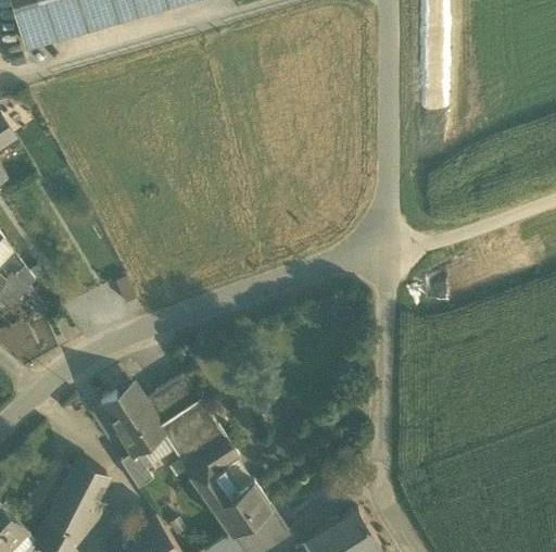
[(12,0),(25,45),(176,0),(12,0)]
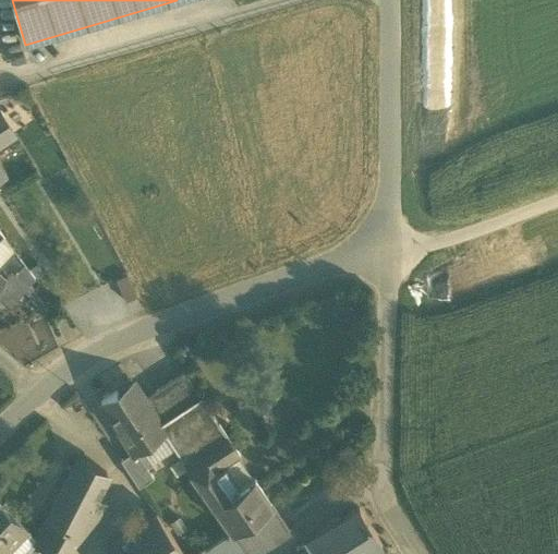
[(0,144),(13,136),(0,117),(0,144)]
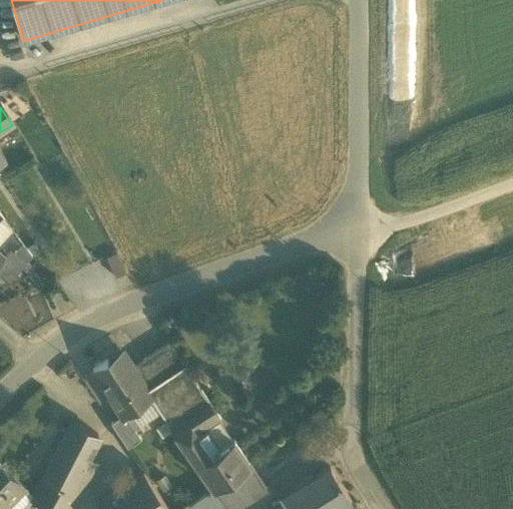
[(0,243),(12,231),(2,218),(0,219),(0,243)]
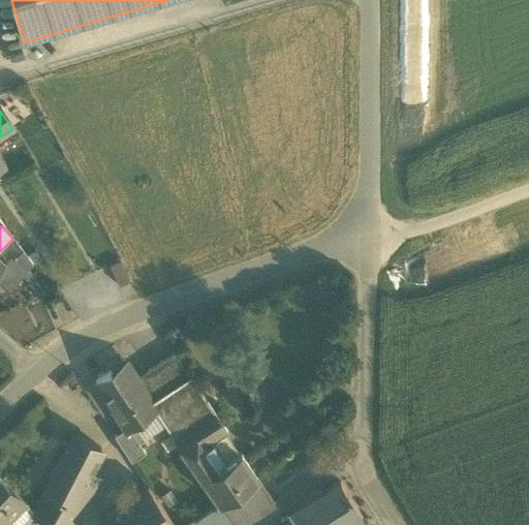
[(16,265),(26,274),(33,266),(22,253),(13,263),(16,265)]
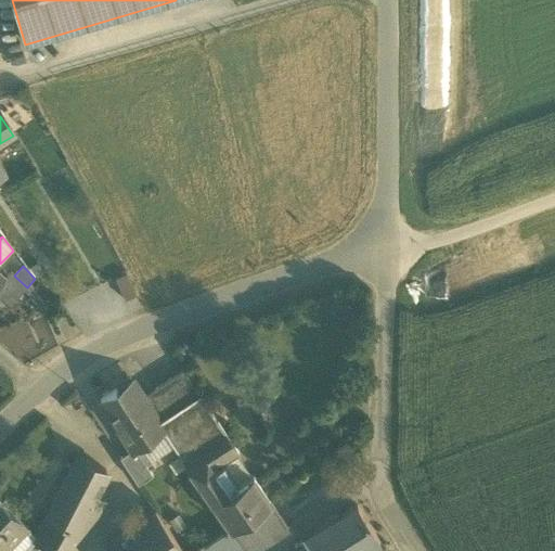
[(108,278),(124,304),(137,297),(121,270),(108,278)]
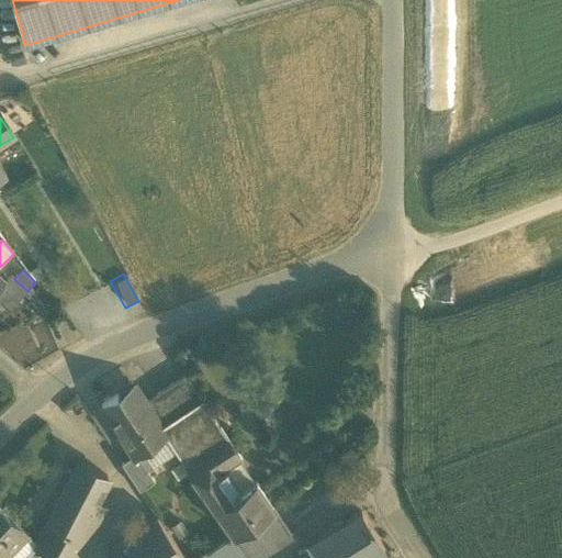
[(10,276),(4,282),(0,287),(0,299),(17,281),(14,279),(10,276)]
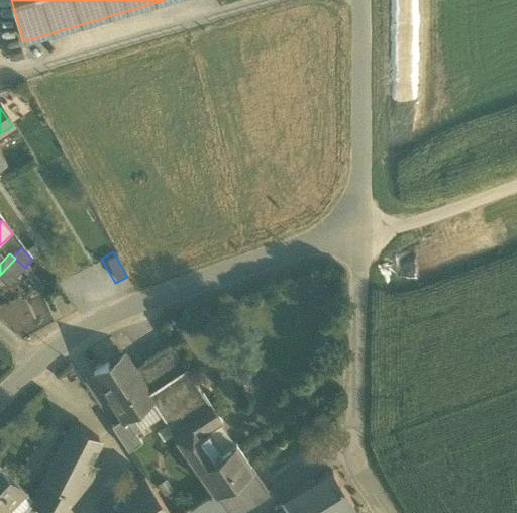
[(0,275),(0,276),(9,285),(25,268),(15,259),(0,275)]
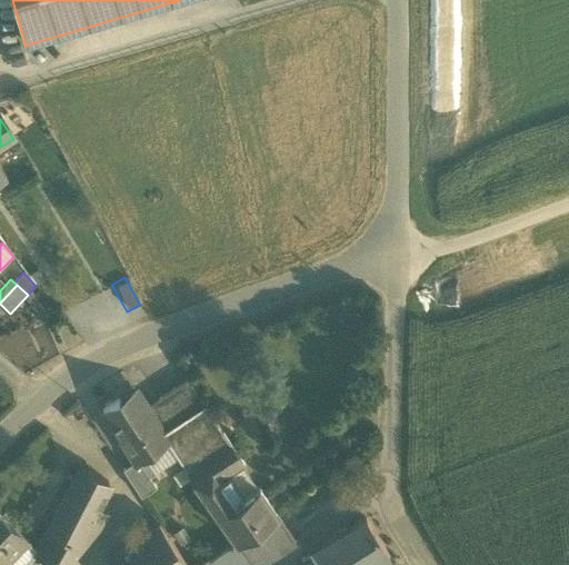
[(187,383),(159,400),(146,409),(162,436),(176,427),(205,408),(187,383)]
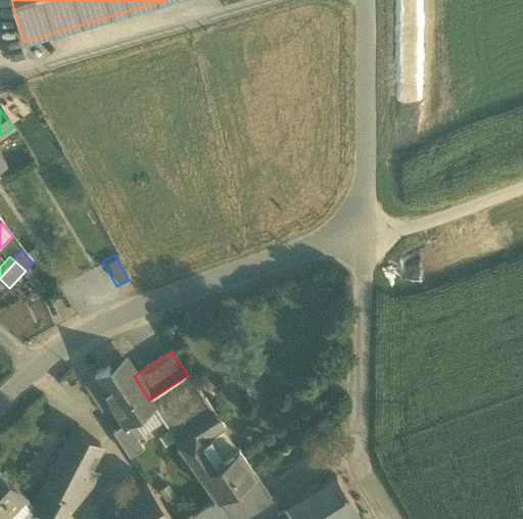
[(129,427),(153,410),(148,402),(149,400),(134,376),(129,368),(114,377),(108,369),(94,378),(125,426),(127,428),(129,427)]
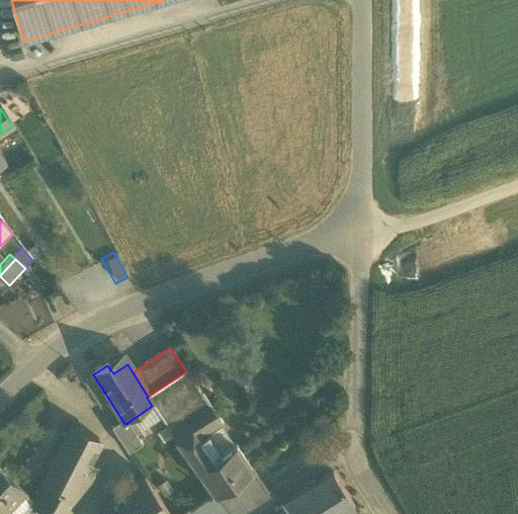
[(161,419),(168,430),(207,404),(186,371),(160,389),(148,397),(147,398),(152,406),(161,419)]
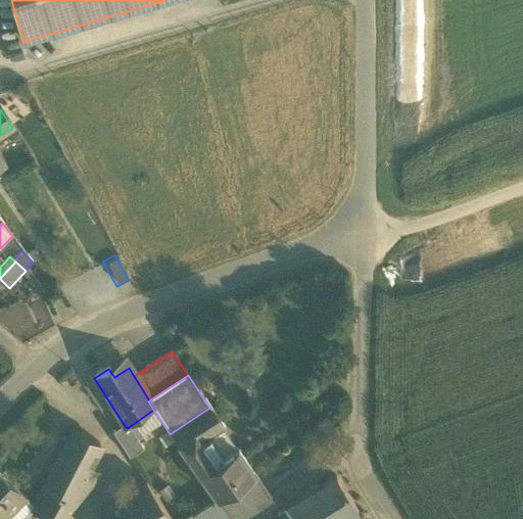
[(170,434),(184,455),(207,439),(222,430),(224,429),(209,408),(170,434)]
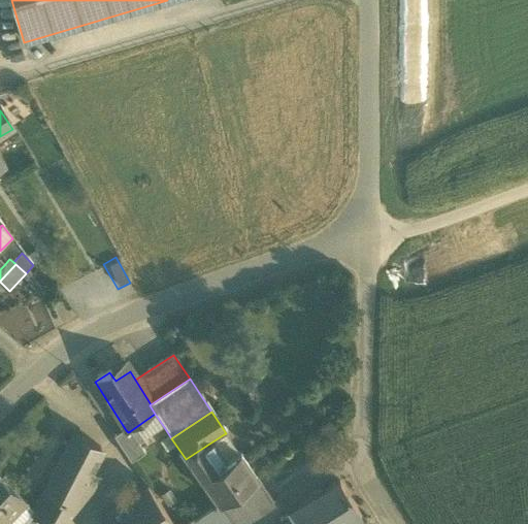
[(139,445),(164,427),(155,414),(130,431),(139,445)]
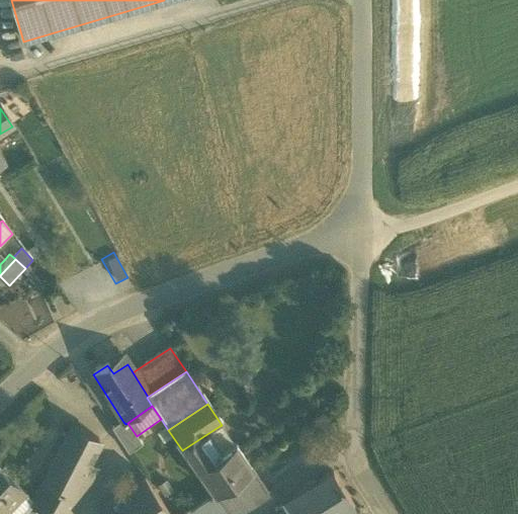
[(111,429),(128,455),(143,445),(137,436),(127,423),(125,424),(123,422),(111,429)]
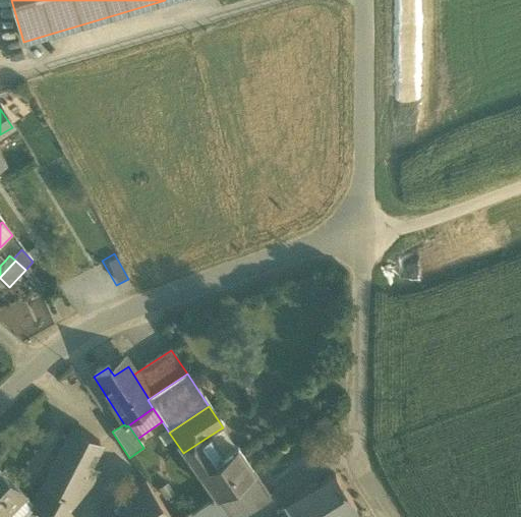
[(222,459),(236,450),(221,428),(207,438),(222,459)]
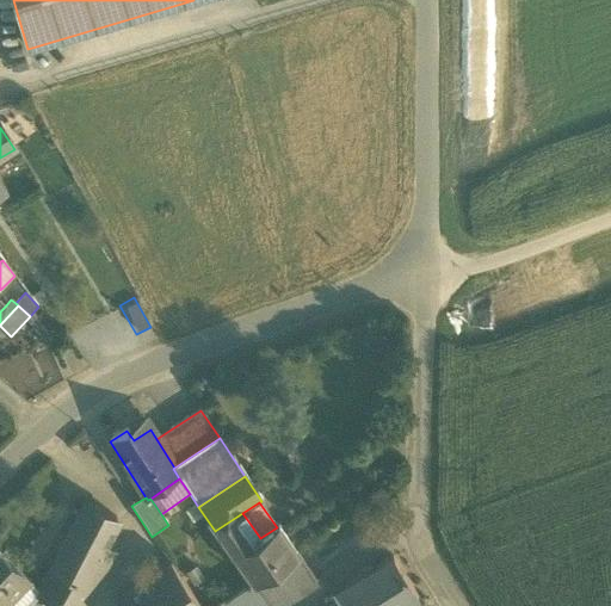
[(84,504),(49,572),(86,591),(117,530),(117,524),(113,520),(84,504)]
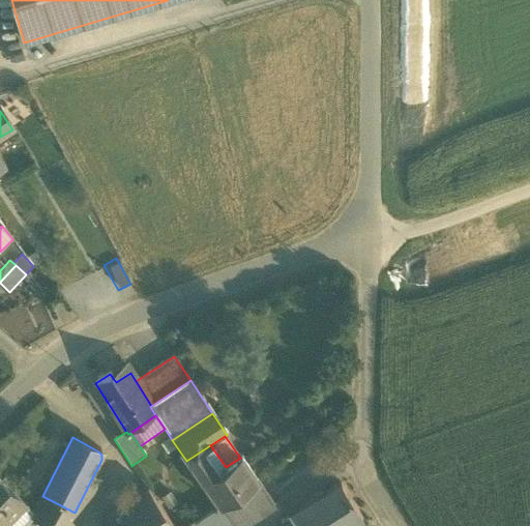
[(186,461),(202,484),(226,467),(210,445),(186,461)]
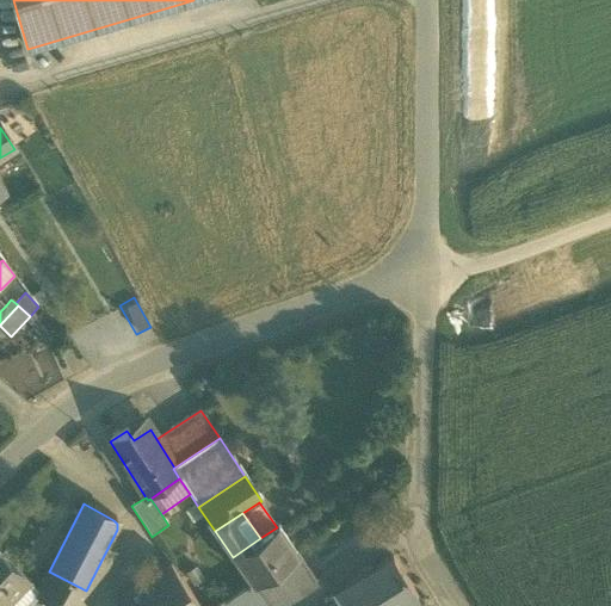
[(277,527),(260,538),(233,557),(252,586),(297,555),(278,526),(277,527)]
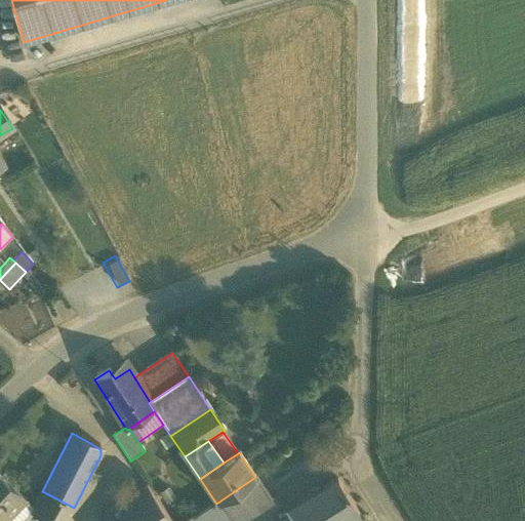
[(241,520),(271,502),(255,477),(216,504),(229,520),(241,520)]
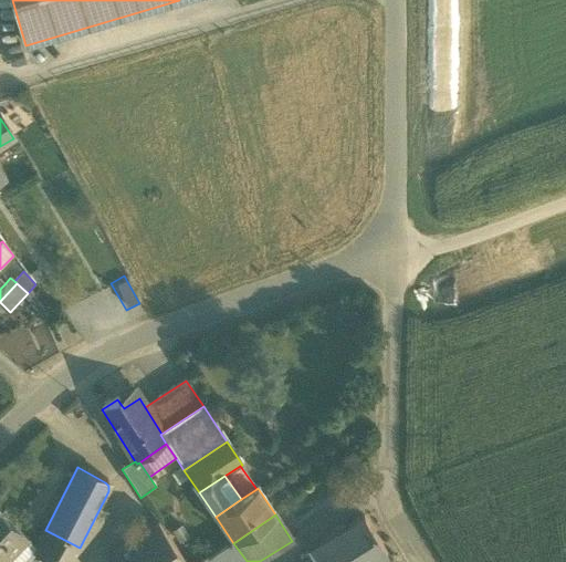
[(4,561),(24,540),(0,517),(0,561),(4,561)]
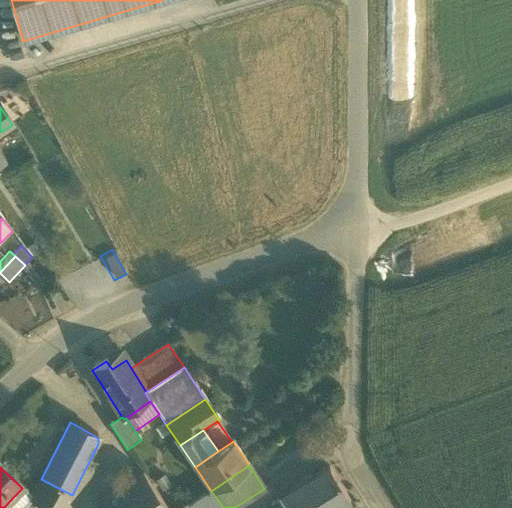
[(339,507),(349,501),(329,469),(289,494),(297,507),(339,507)]
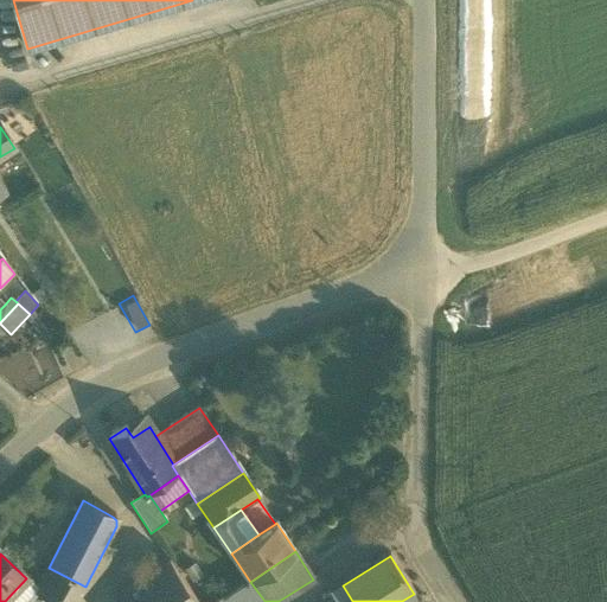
[(196,601),(168,562),(153,572),(173,601),(196,601)]
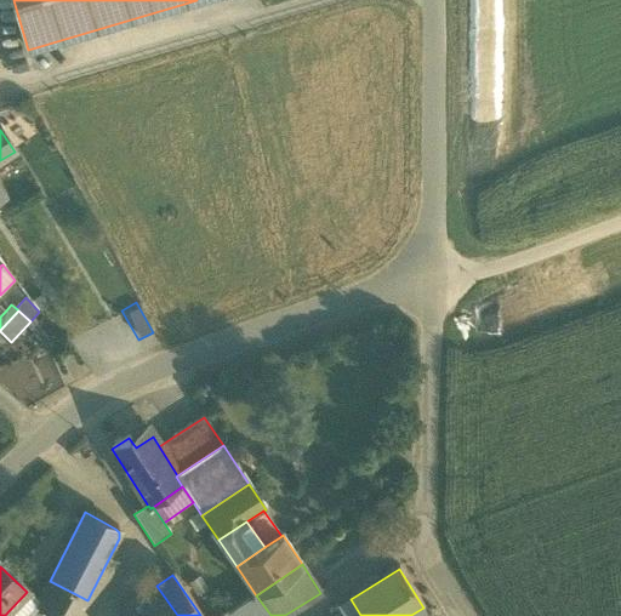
[(84,615),(92,602),(87,600),(50,581),(39,603),(35,609),(39,611),(46,615),(84,615)]
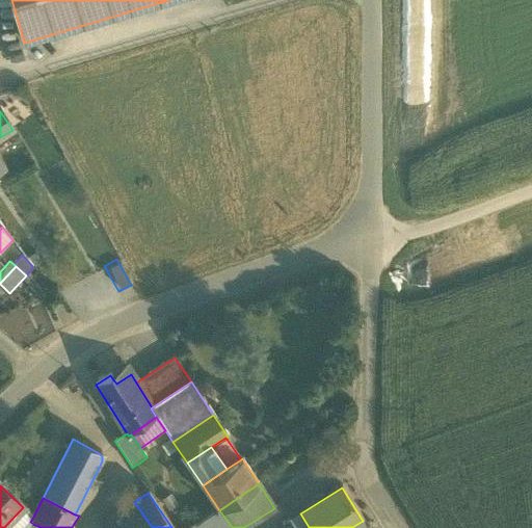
[(152,527),(134,502),(108,520),(112,527),(152,527)]
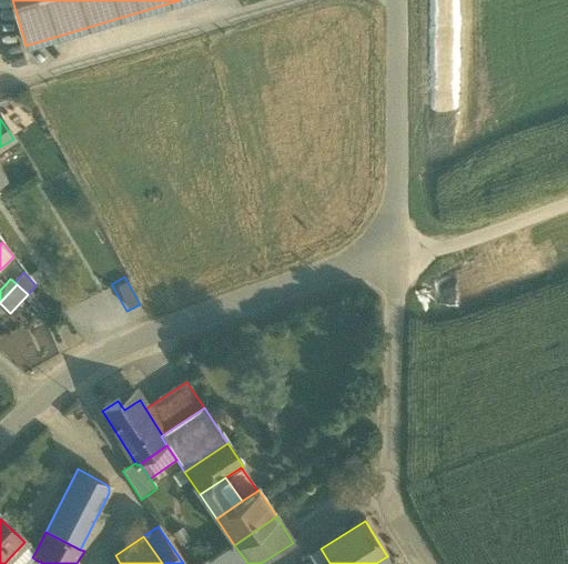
[(31,563),(36,560),(32,557),(36,552),(24,542),(4,563),(31,563)]
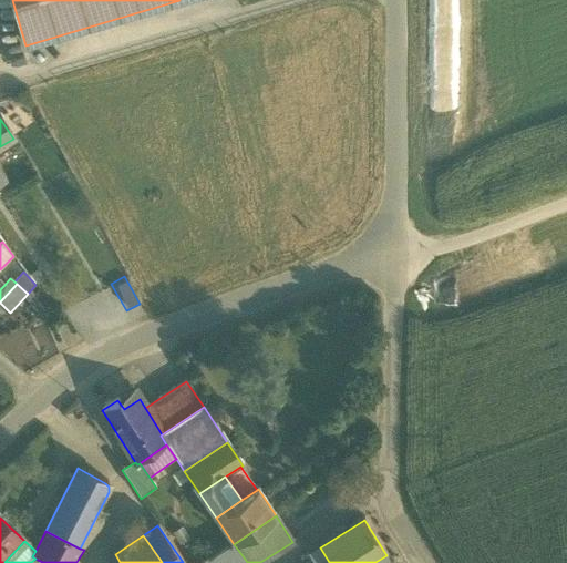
[(207,559),(202,562),(247,562),(234,544),(209,562),(207,559)]
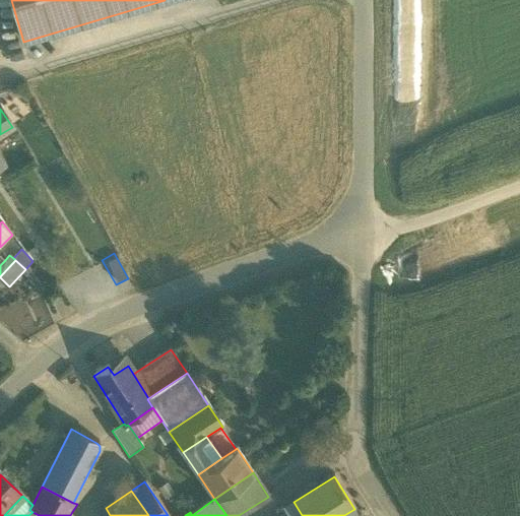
[(282,509),(286,515),(302,515),(294,502),(282,509)]
